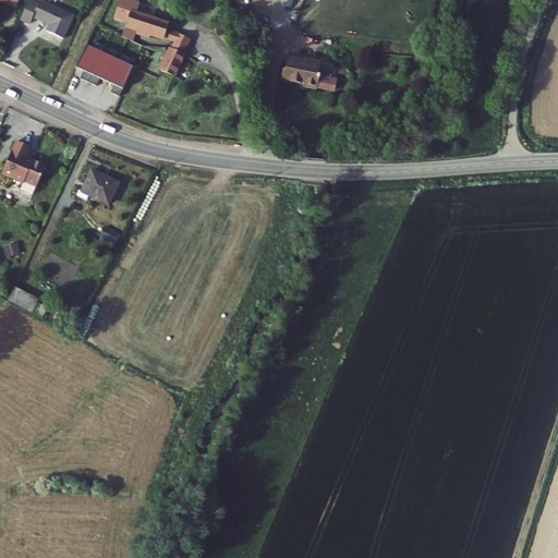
[(124,17),(122,24),(132,27),(136,28),(134,32),(146,36),(148,33),(161,37),(162,34),(166,25),(167,21),(132,9),(134,0),(116,0),(112,14),(124,17)]
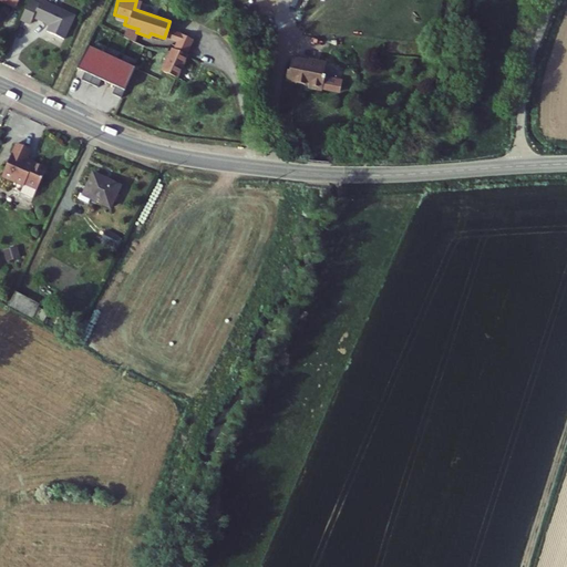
[(64,44),(78,18),(43,1),(33,19),(49,27),(44,34),(64,44)]
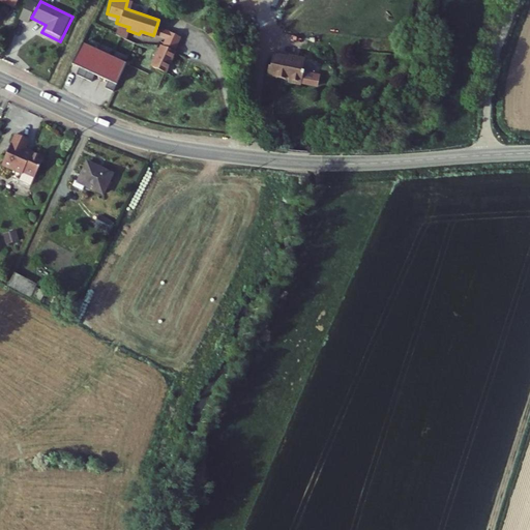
[(122,35),(125,26),(116,23),(113,31),(122,35)]
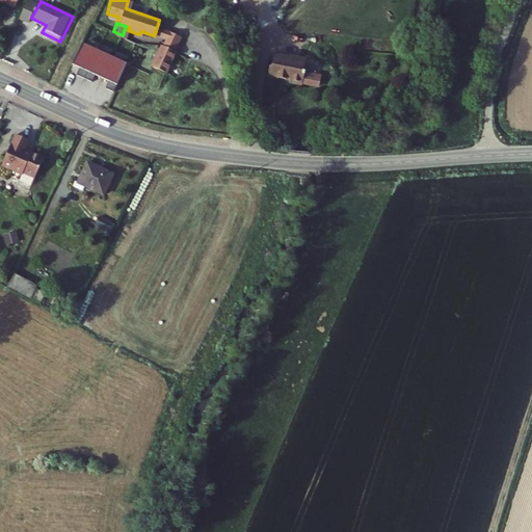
[(174,48),(180,33),(158,24),(155,32),(165,35),(162,43),(174,48)]
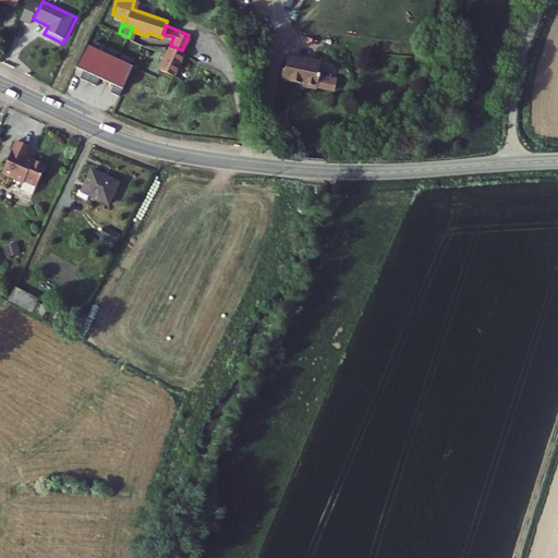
[(119,94),(132,64),(87,43),(77,65),(84,69),(81,75),(97,83),(100,76),(113,83),(110,89),(119,94)]
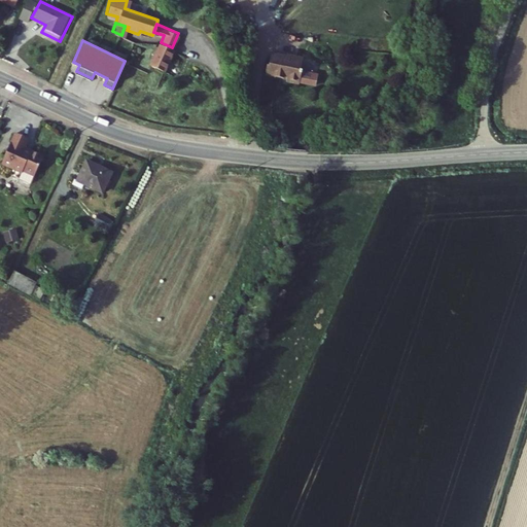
[(164,69),(173,47),(172,47),(161,42),(160,42),(150,63),(164,69)]
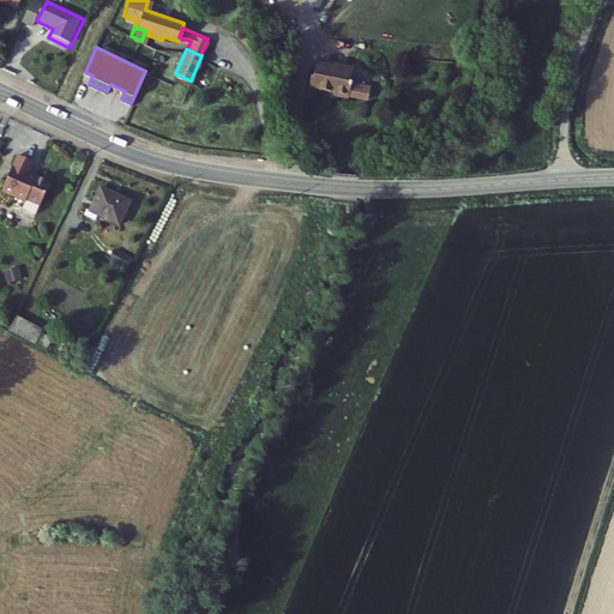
[(332,64),(331,67),(315,64),(313,73),(309,72),(306,85),(332,92),(332,95),(344,98),(344,96),(363,101),(367,88),(347,80),(350,68),(332,64)]
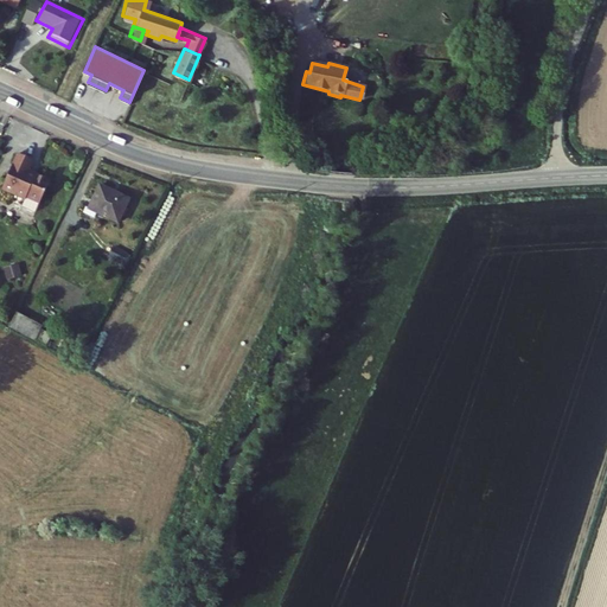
[(34,157),(19,149),(2,184),(25,196),(23,203),(34,209),(51,177),(37,170),(36,171),(31,168),(31,167),(30,166),(34,157)]
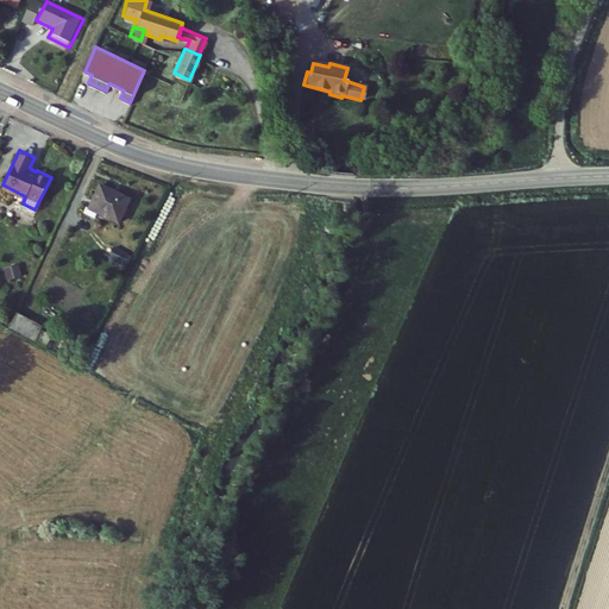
[(102,187),(90,211),(88,209),(86,214),(99,221),(101,215),(119,225),(131,201),(102,187)]
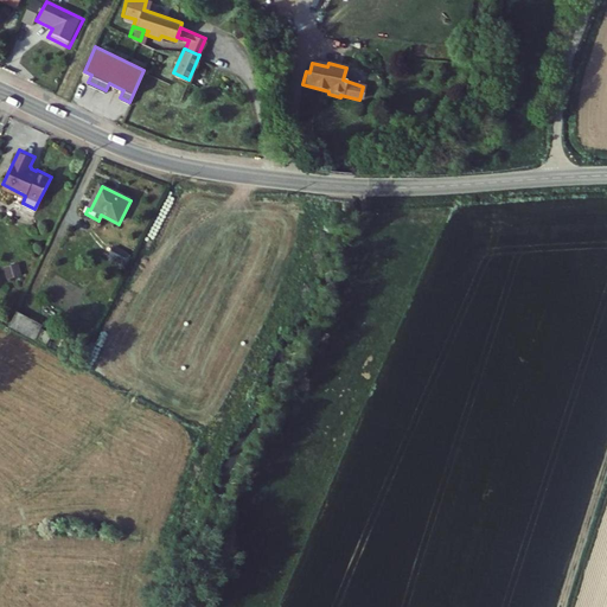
[(121,266),(127,255),(112,247),(107,257),(121,266)]
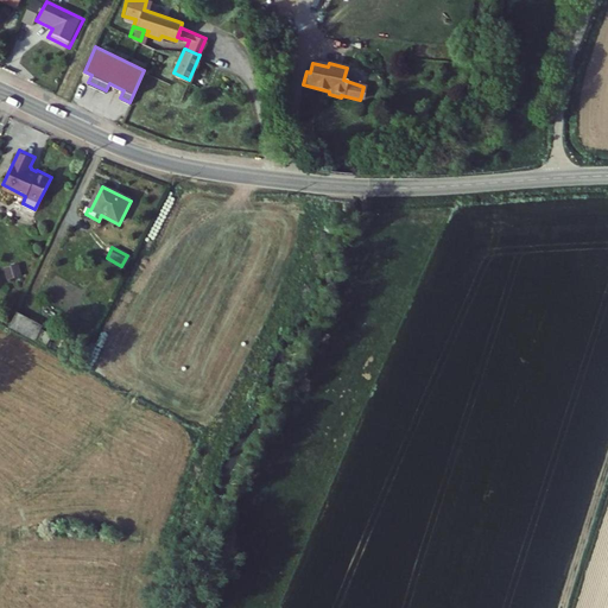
[(37,327),(11,315),(5,327),(30,340),(37,327)]
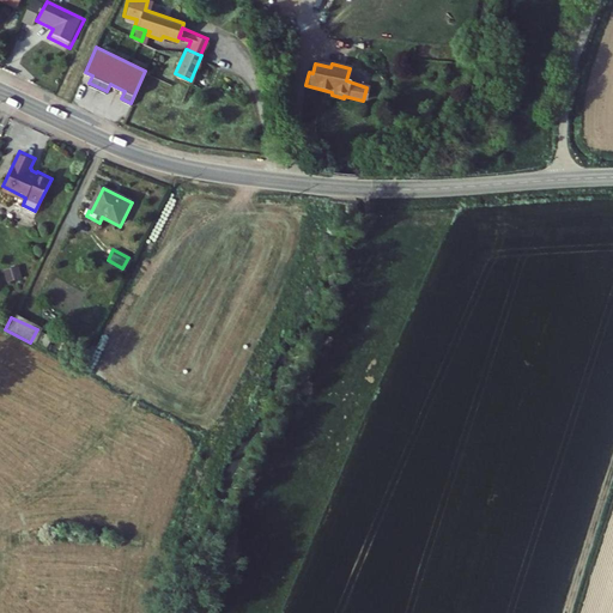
All buildings are outlined.
